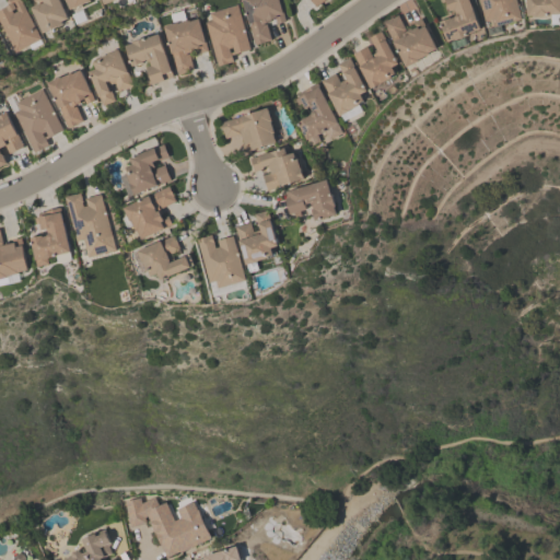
[(21,0),(41,38),(39,38),(42,43),(32,48),(30,44),(15,51),(0,23),(0,8),(10,3),(8,0),(21,0)]
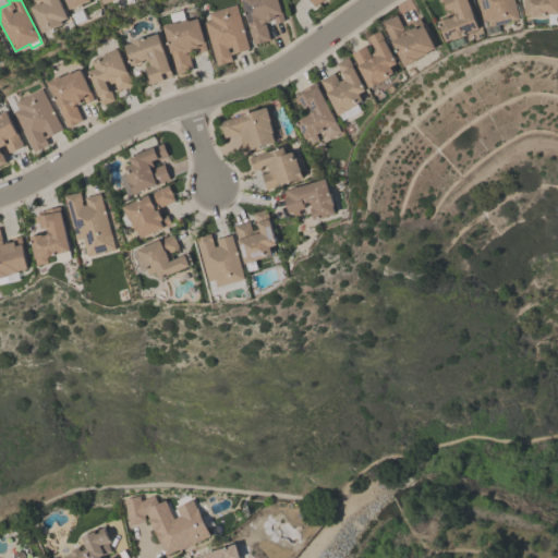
[(43,32),(31,7),(40,1),(40,2),(43,1),(41,0),(38,0),(35,1),(34,0),(59,0),(68,17),(61,21),(62,23),(43,32)]
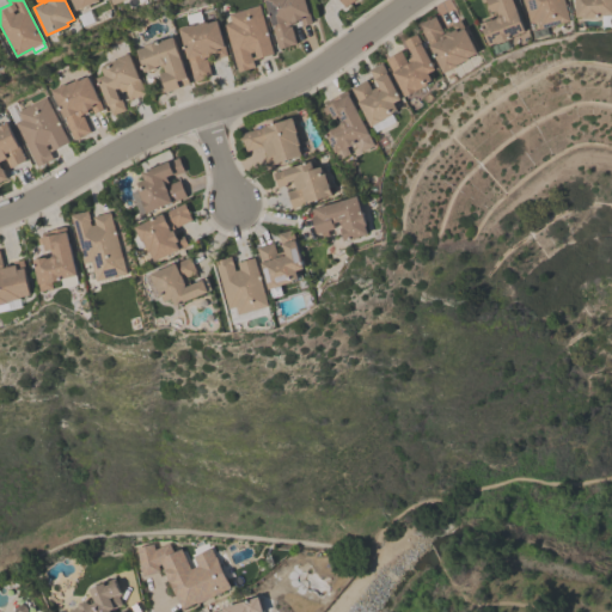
[(96,0),(77,10),(72,0),(96,0)]
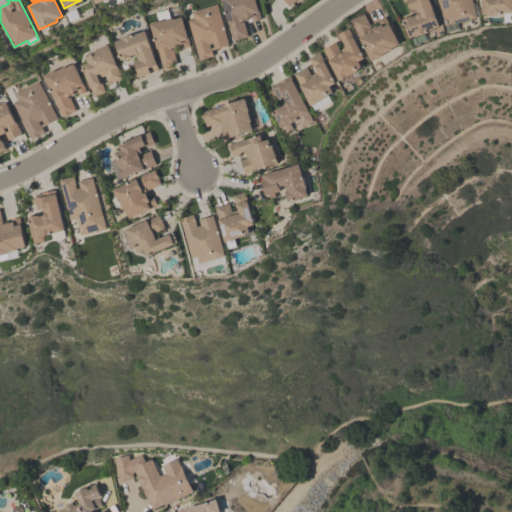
[(232,40),(220,0),(254,0),(260,18),(246,22),(245,19),(240,20),(240,22),(242,21),(247,35),(232,40)]
